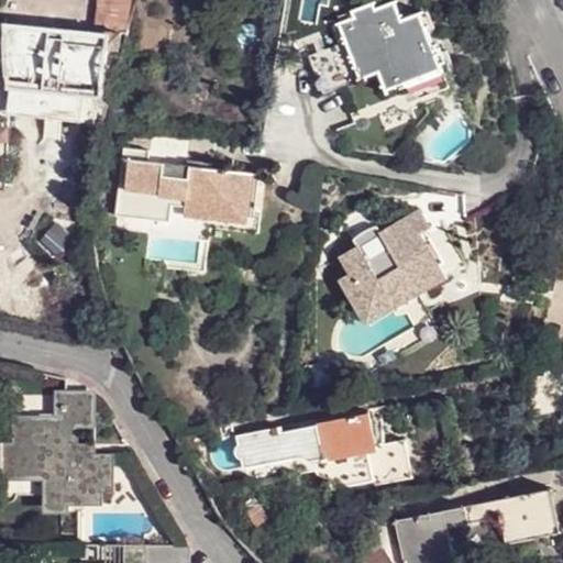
[(135,0),(97,0),(94,33),(108,34),(108,50),(121,52),(127,29),(135,0)]
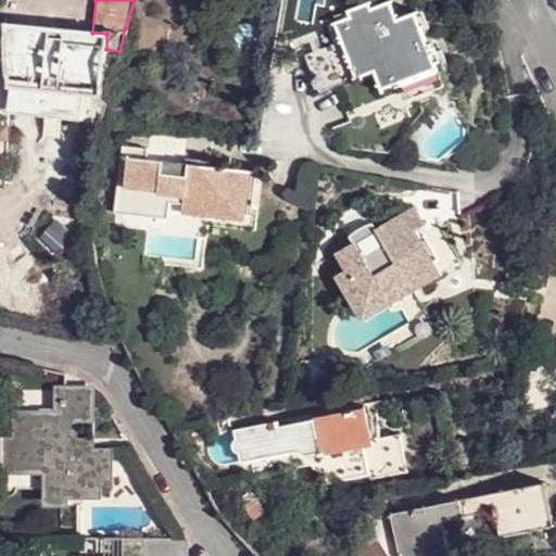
[(405,11),(384,17),(378,0),(358,0),(357,0),(345,0),(333,4),(336,8),(321,12),(327,33),(341,72),(361,65),(367,86),(389,78),(422,68),(405,11)]
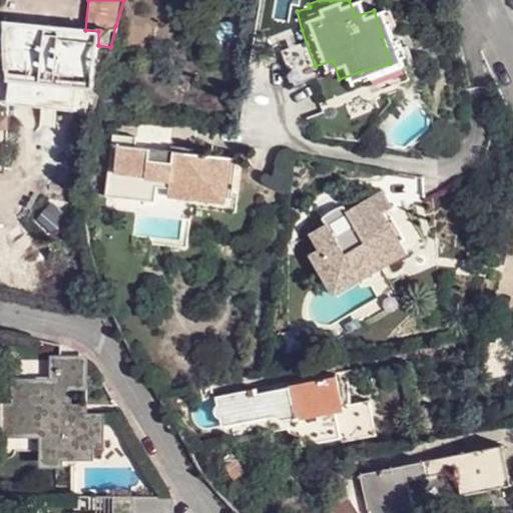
[(85,30),(4,24),(6,82),(8,82),(85,88),(94,89),(98,45),(98,31),(85,30)]
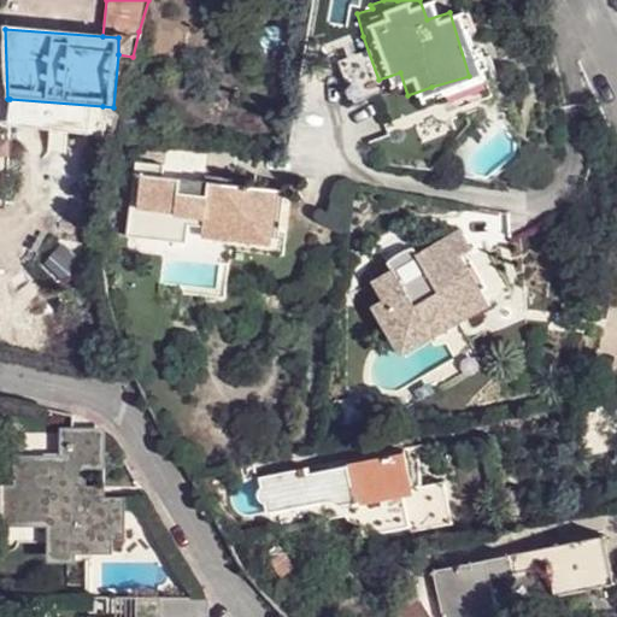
[(335,94),(378,80),(363,36),(321,50),(335,94)]
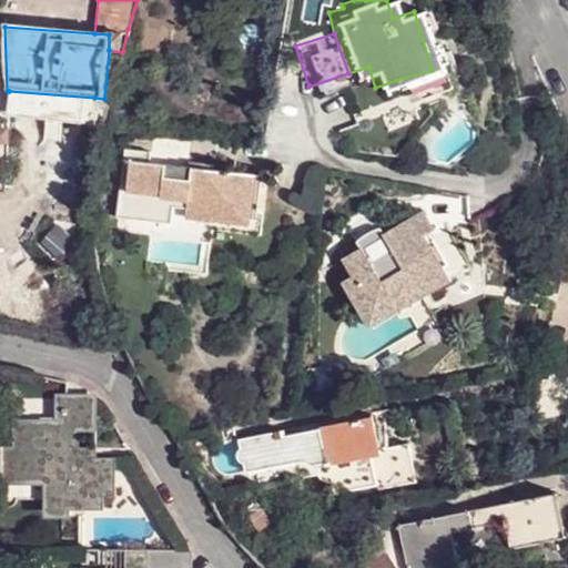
[(437,88),(432,70),(397,80),(404,98),(437,88)]
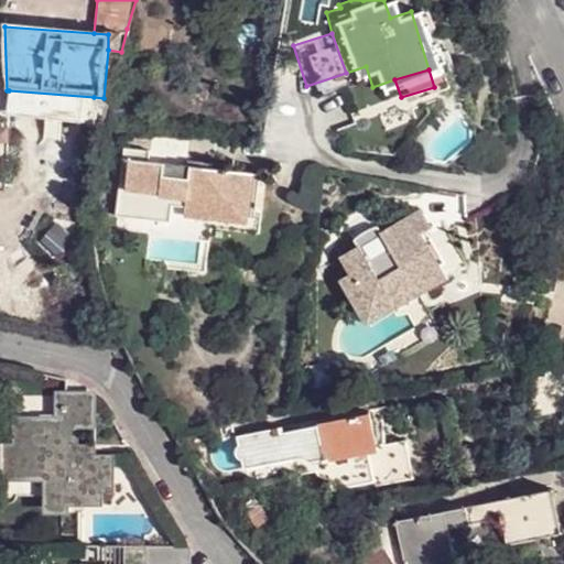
[(94,97),(9,90),(8,112),(91,120),(94,97)]
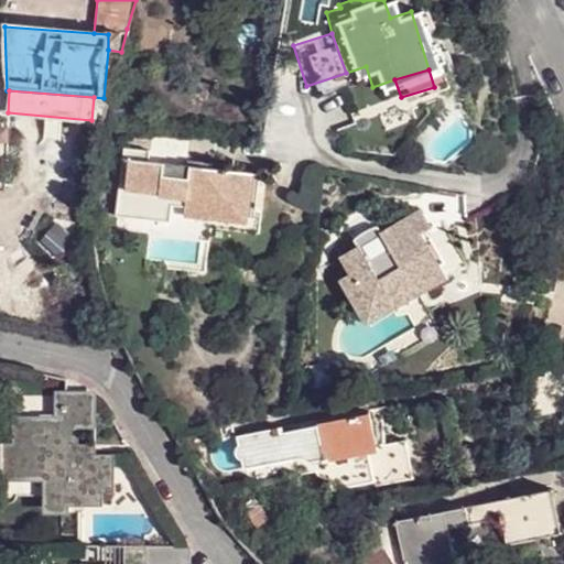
[(151,149),(127,147),(118,216),(173,223),(175,205),(201,208),(199,228),(246,232),(255,232),(257,214),(240,212),(245,174),(149,161),(151,149)]
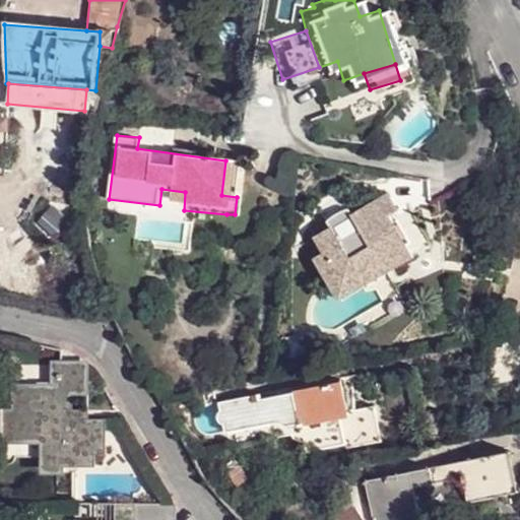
[(221,195),(237,197),(241,163),(225,160),(221,195)]
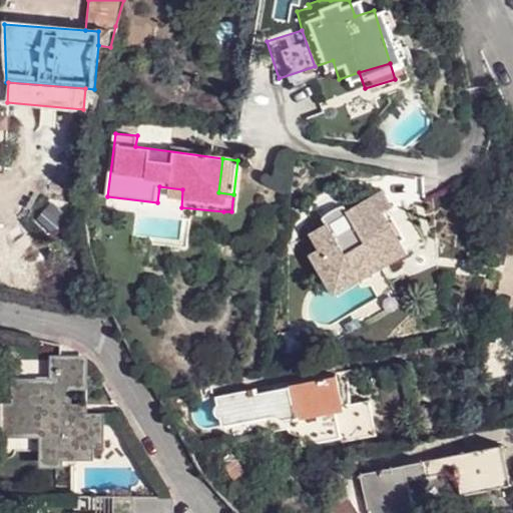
[(157,202),(107,196),(106,209),(179,218),(181,207),(182,189),(159,186),(157,202)]
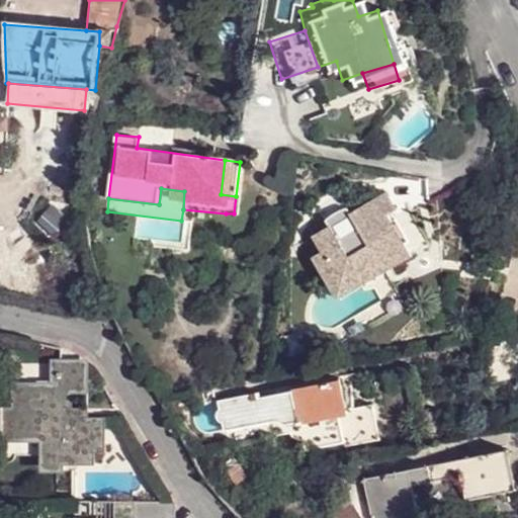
[(313,258),(331,289),(338,303),(360,289),(362,291),(372,285),(416,260),(407,244),(411,242),(399,220),(393,223),(389,225),(383,217),(389,214),(397,209),(385,191),(349,212),(328,225),(311,235),(321,253),(313,258)]
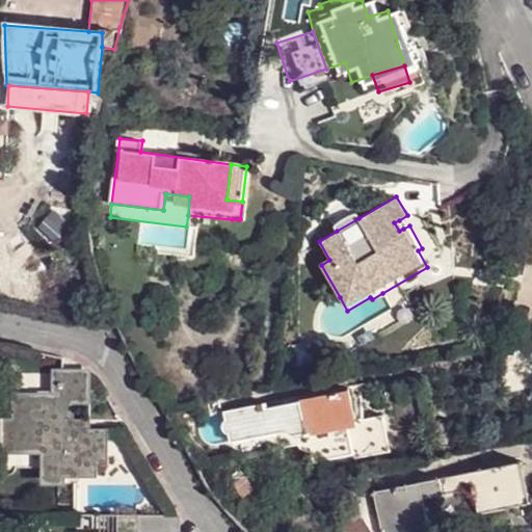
[(337,231),(358,218),(352,207),(329,220),(337,231)]
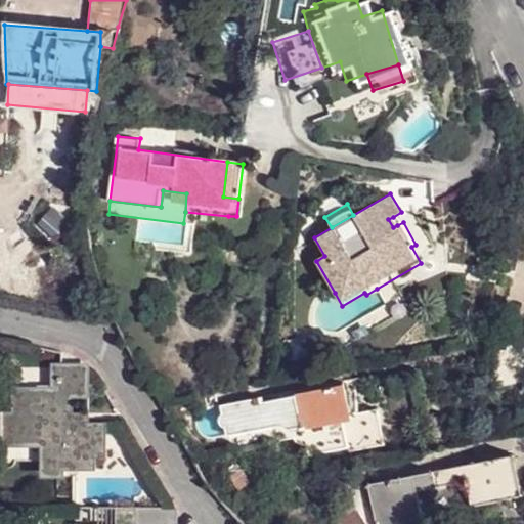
[(47,212),(37,224),(55,241),(66,228),(47,212)]
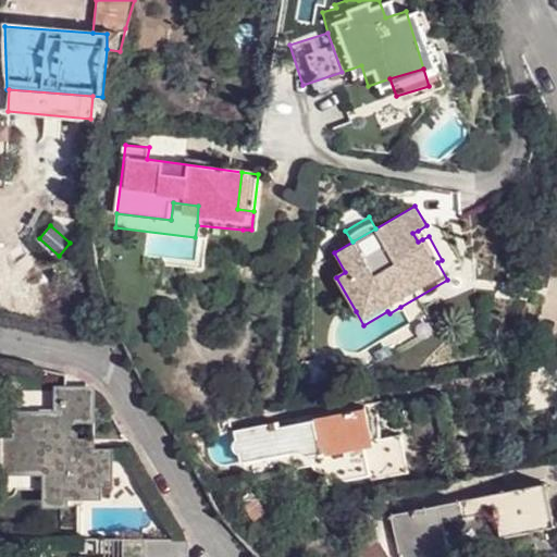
[(422,239),(418,231),(412,233),(418,242),(422,239)]
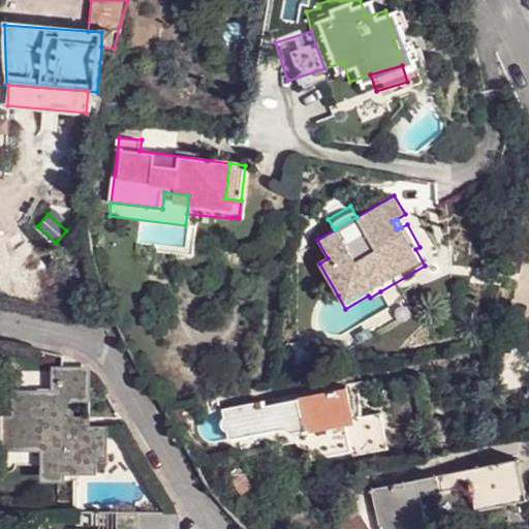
[(109,466),(111,432),(92,431),(67,433),(67,403),(93,402),(93,377),(55,376),(56,396),(17,395),(16,423),(7,421),(8,455),(44,455),(44,479),(67,478),(100,477),(100,465),(109,466)]
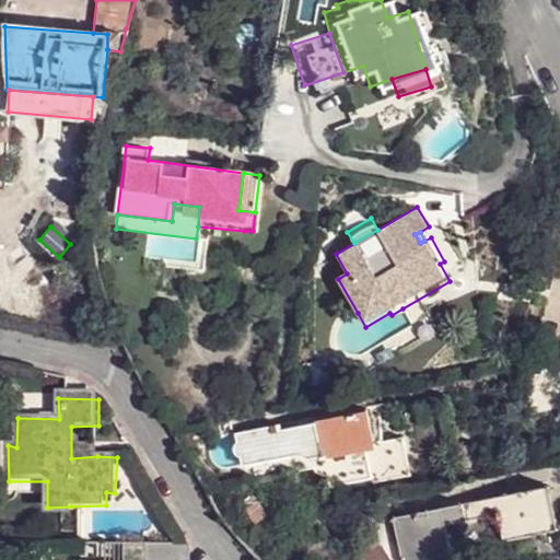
[(375,477),(368,436),(374,435),(369,411),(319,421),(331,486),(375,477)]
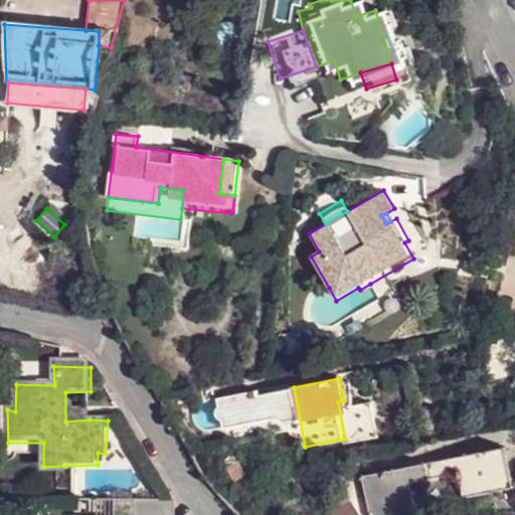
[(204,401),(215,399),(212,385),(200,387),(204,401)]
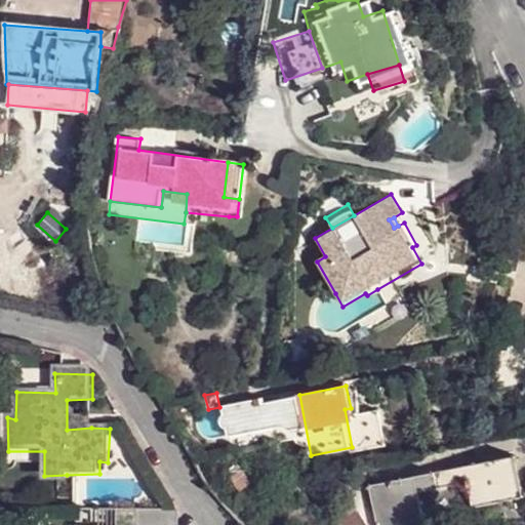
[(263,397),(220,406),(220,408),(223,415),(221,415),(220,416),(220,417),(219,418),(219,419),(219,420),(219,421),(219,422),(219,423),(219,425),(220,426),(220,427),(221,427),(223,428),(224,429),(225,429),(227,436),(228,438),(277,427),(282,427),(286,430),(288,432),(306,428),(299,395),(265,403),(263,397)]
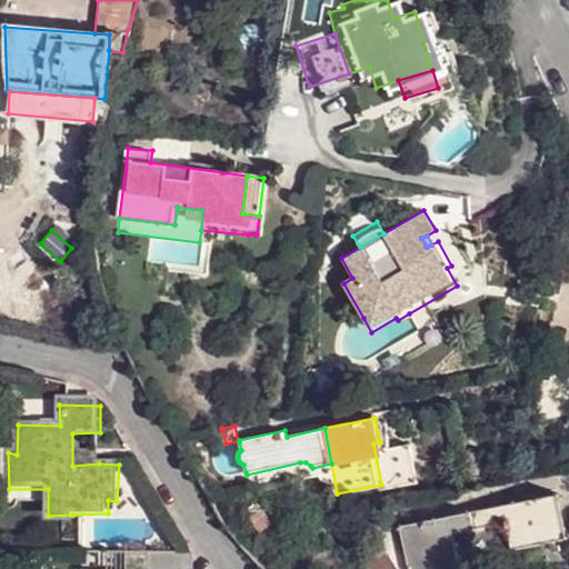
[(72,466),(99,463),(100,432),(72,433),(72,466)]
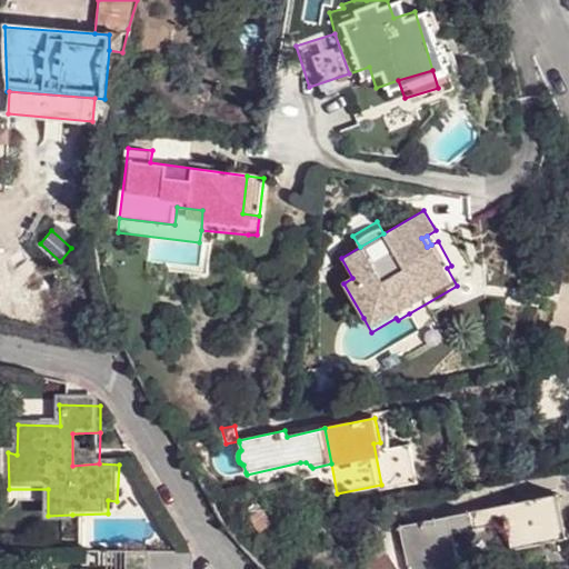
[(380,442),(373,443),(381,485),(381,489),(418,481),(411,445),(390,449),(382,453),(380,442)]
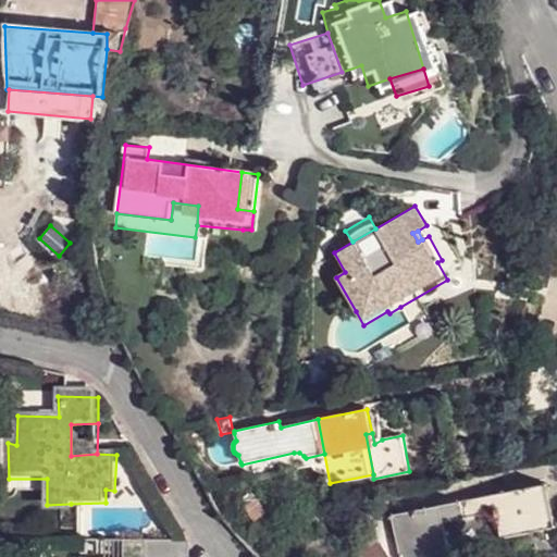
[(555,525),(546,484),(462,499),(440,506),(392,515),(401,556),(450,556),(443,520),(465,517),(496,511),(502,537),(555,525)]
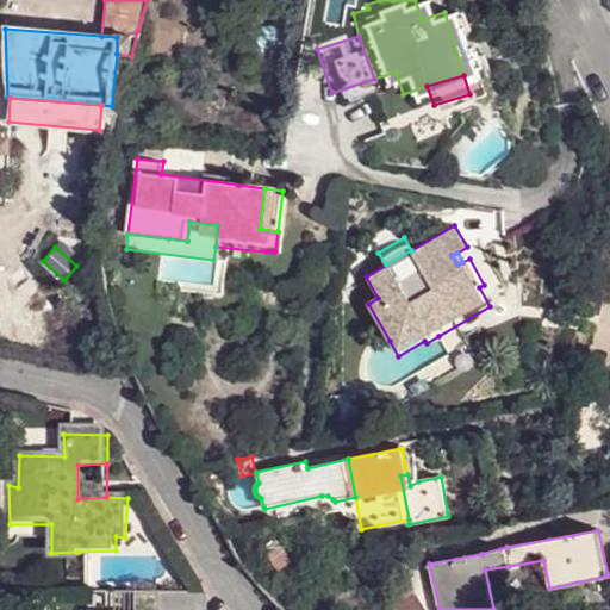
[(279,572),(293,561),(280,545),(267,556),(279,572)]
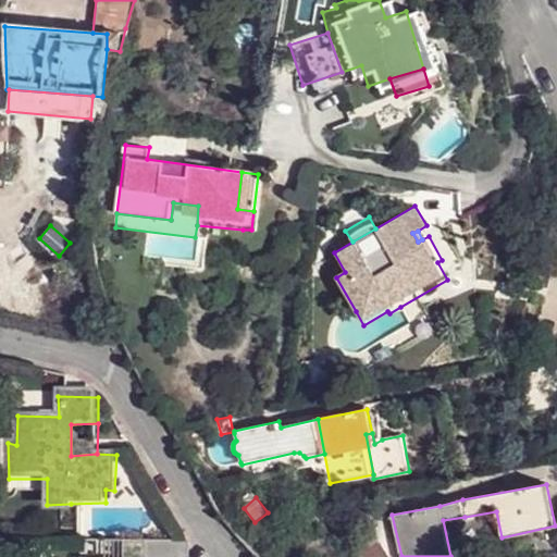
[(72,512),(71,504),(47,505),(48,511),(72,512)]
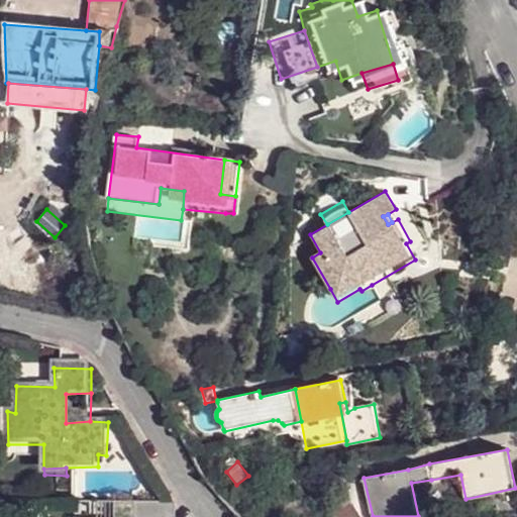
[(177,516),(177,505),(118,505),(118,516),(177,516)]
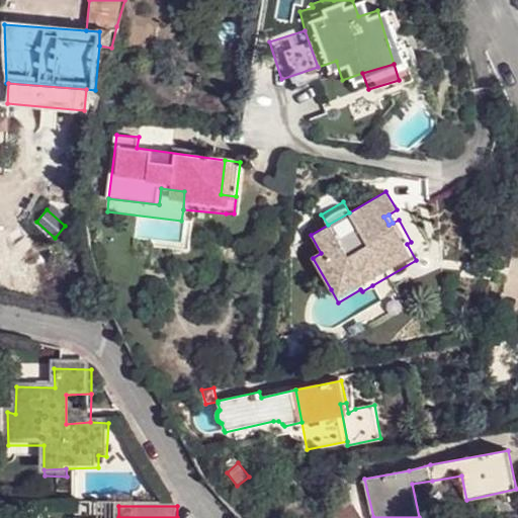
[(359,517),(351,506),(336,516),(337,517),(359,517)]
